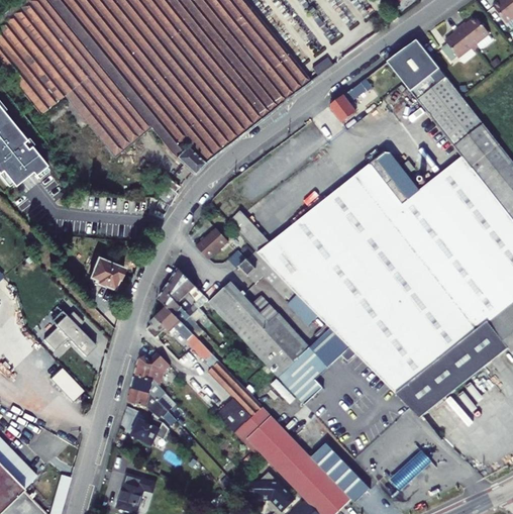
[(306,78),(244,0),(6,0),(0,5),(0,12),(1,13),(0,14),(0,57),(37,107),(62,89),(109,151),(147,123),(167,150),(190,171),(200,159),(226,136),(266,106),(306,78)]
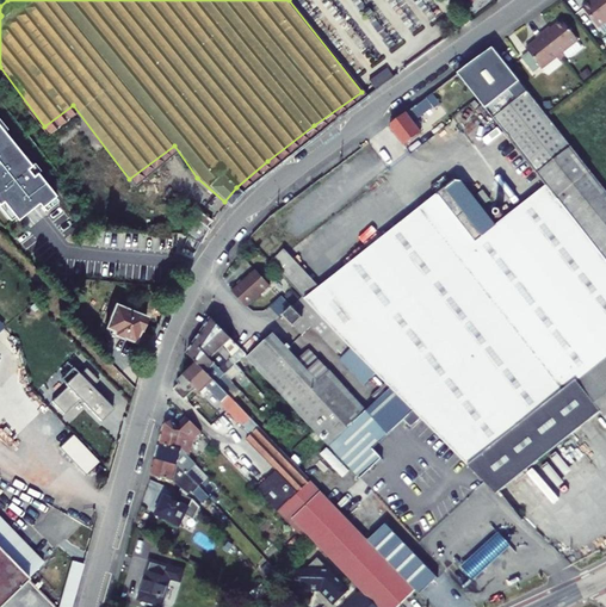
[(576,10),(592,30),(605,19),(605,12),(595,0),(585,0),(586,2),(576,10)]
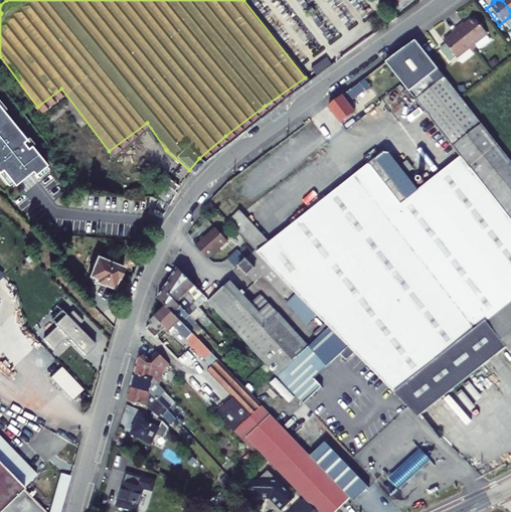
[(502,0),(510,10),(510,0),(502,0)]
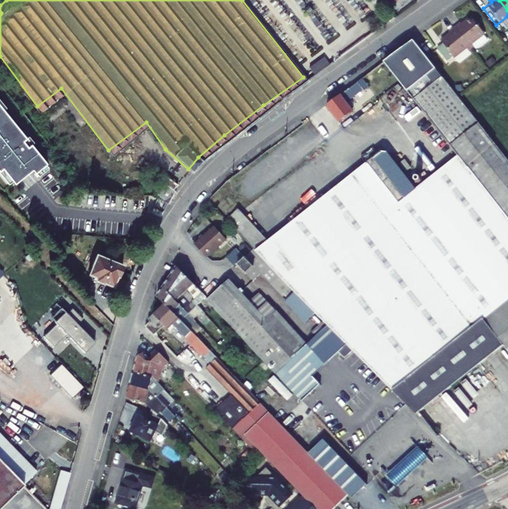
[(450,30),(468,53),(470,51),(467,47),(480,37),(466,20),(457,28),(455,26),(450,30)]
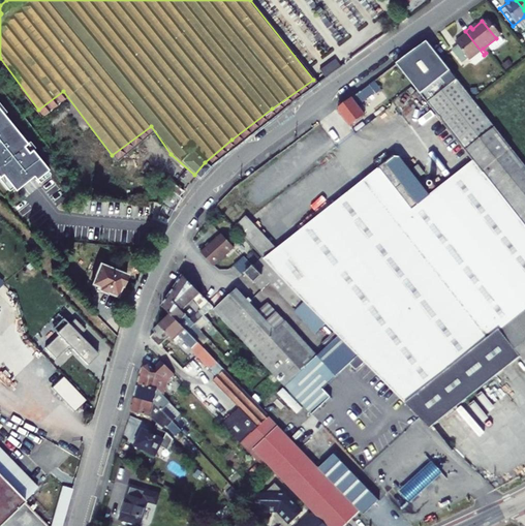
[(484,55),(465,31),(459,36),(461,38),(452,44),(454,48),(448,53),(457,65),(463,60),(465,62),(477,53),(481,57),(484,55)]
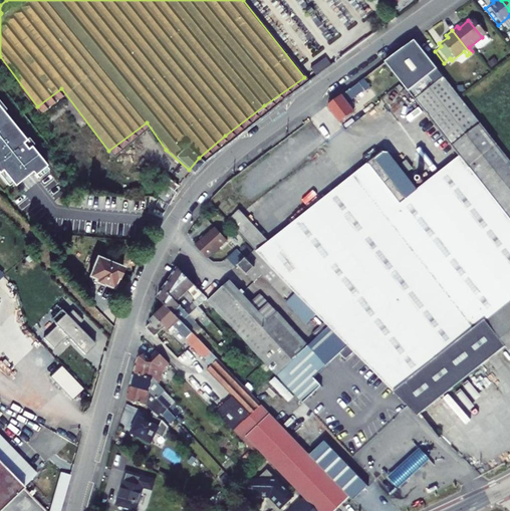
[(509,160),(416,40),(385,62),(397,77),(459,156),(509,219),(509,160)]
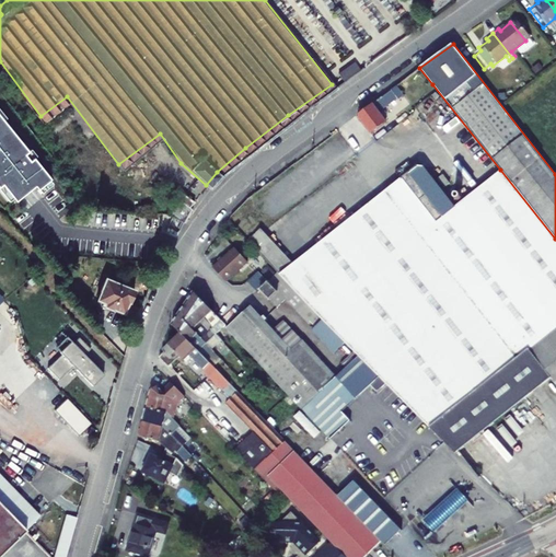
[(329,72),(336,81),(349,73),(343,64),(329,72)]
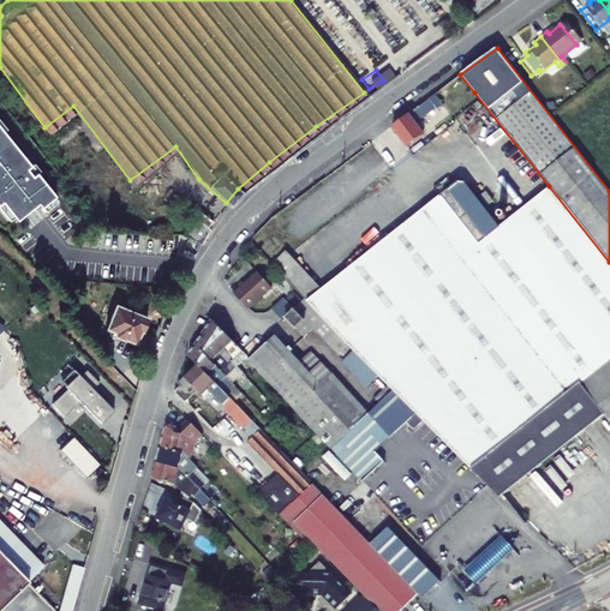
[(0,203),(30,234),(48,217),(64,233),(89,214),(0,103),(0,203)]
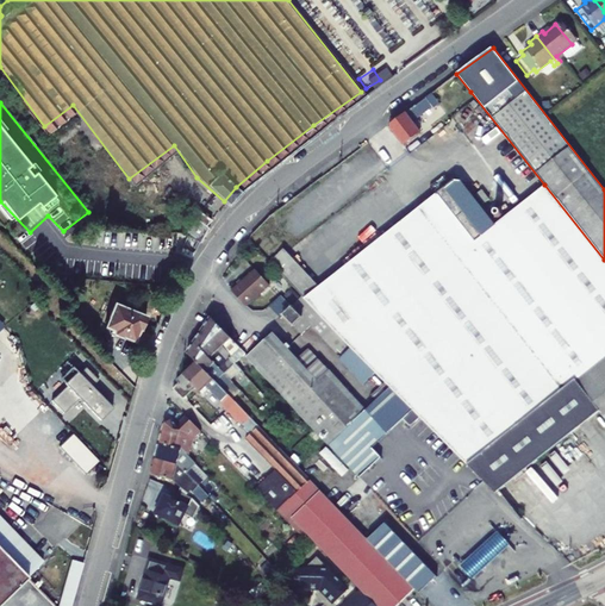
[(400,111),(385,122),(392,132),(400,142),(416,130),(407,120),(400,111)]
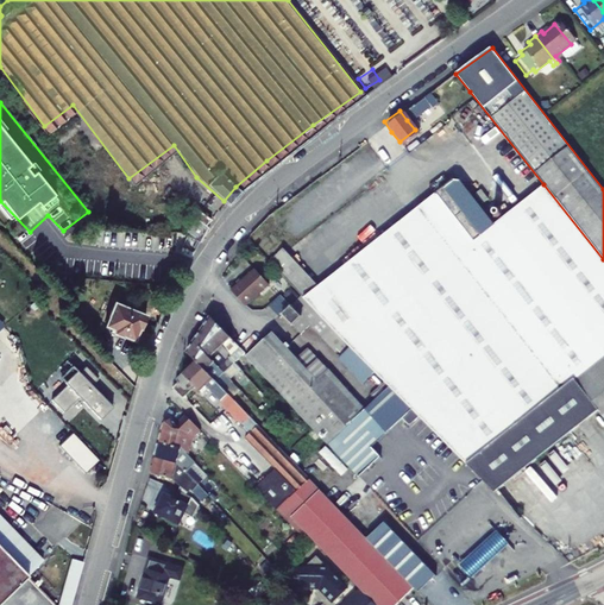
[(416,411),(464,460),(603,350),(603,259),(543,184),(494,224),(459,181),(451,181),(303,295),(387,380),(416,411)]
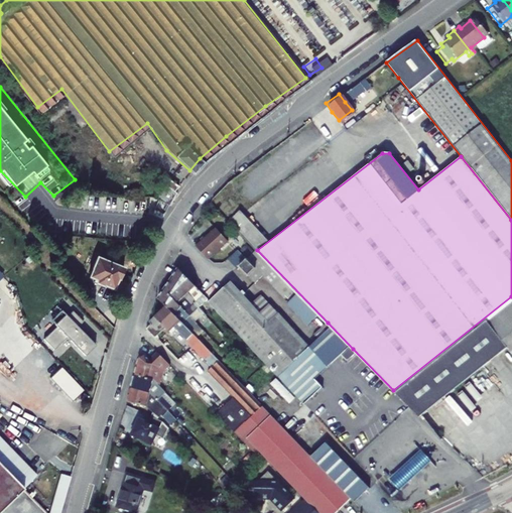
[(421,172),(414,177),(419,183),(425,178),(421,172)]
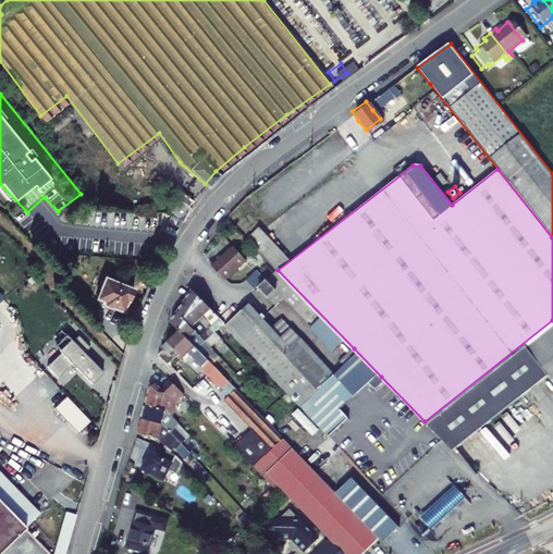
[(241,261),(226,246),(206,267),(220,281),(241,261)]
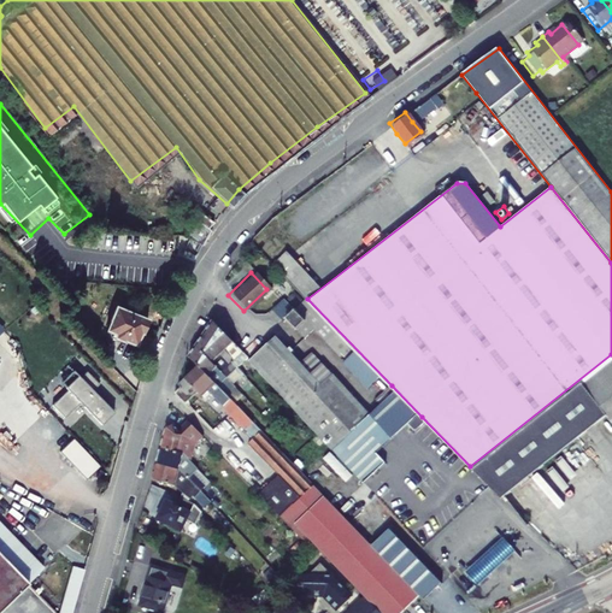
[(280,298),(269,310),(278,319),(282,316),(289,307),(280,298)]
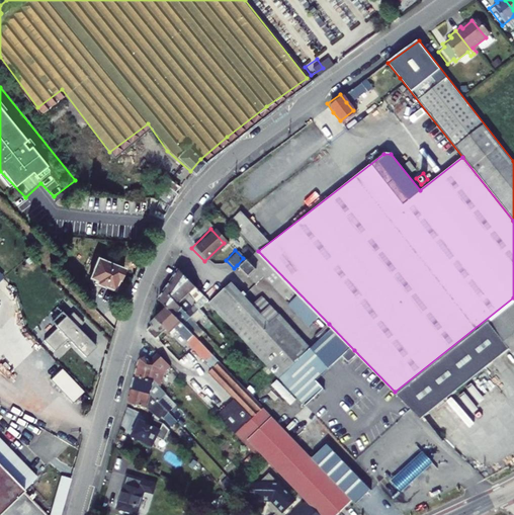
[(113,268),(86,257),(81,269),(82,270),(78,278),(102,289),(106,280),(108,281),(113,268)]
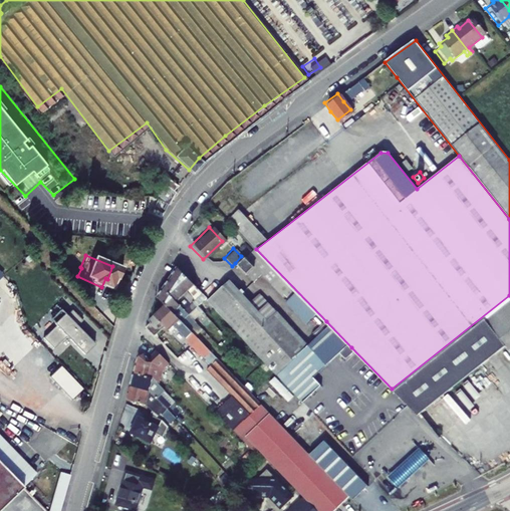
[(241,256),(235,263),(244,272),(251,265),(242,256),(241,256)]
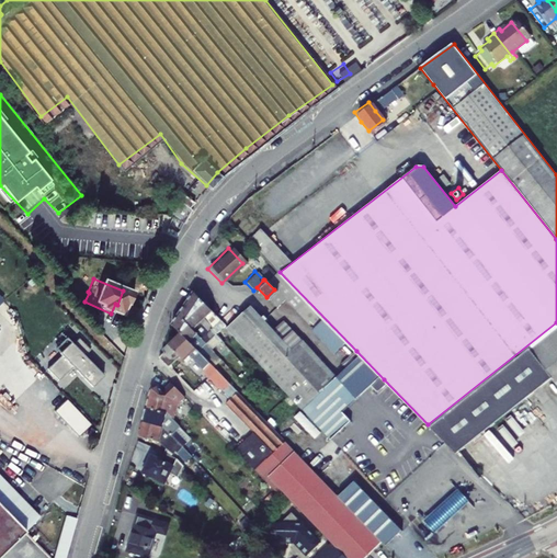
[(182,302),(208,328),(213,333),(224,323),(200,298),(191,289),(182,302)]
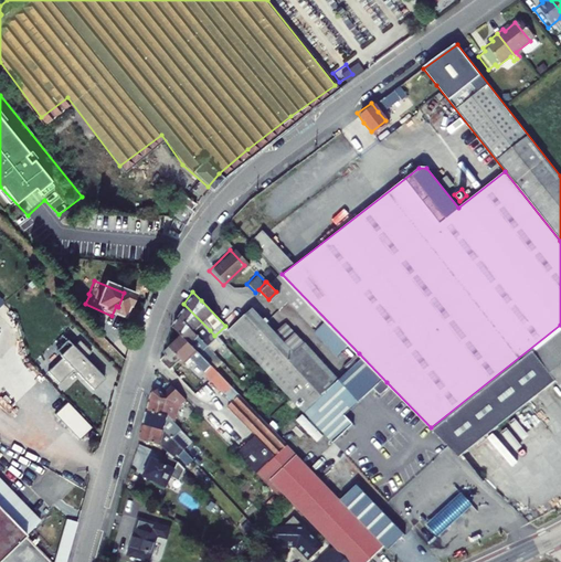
[(177,316),(200,340),(210,330),(183,304),(177,316)]
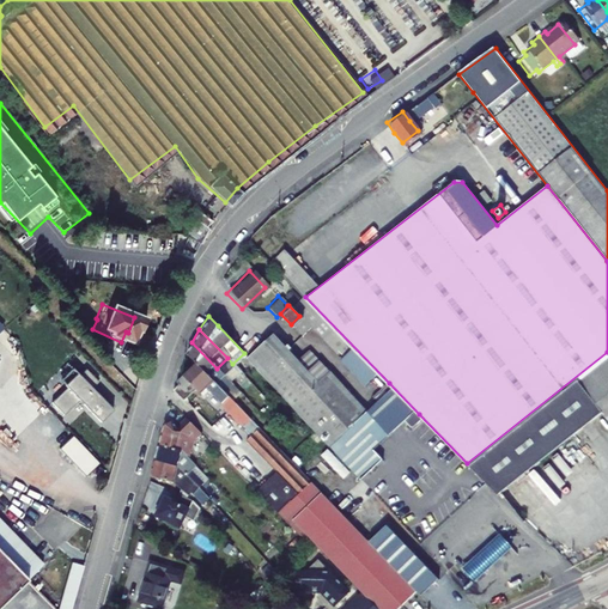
[(247,354),(255,364),(262,373),(326,443),(364,407),(305,347),(295,358),(269,333),(247,354)]
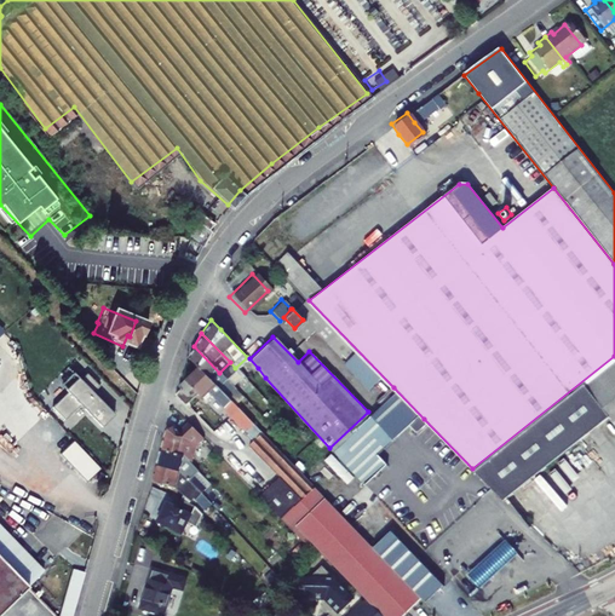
[(187,357),(196,366),(216,387),(224,378),(219,373),(194,346),(187,357)]
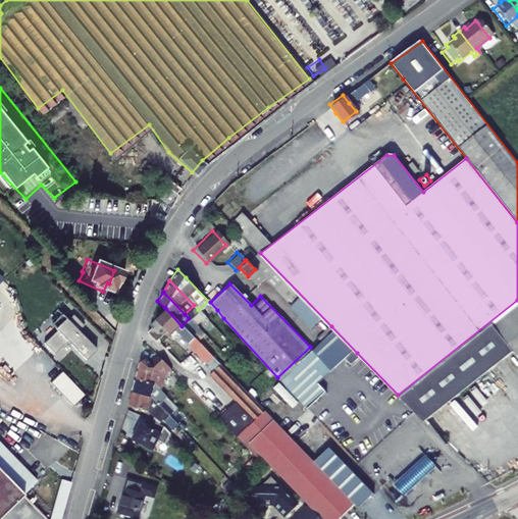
[(517,300),(398,395),(417,414),(421,412),(480,365),(496,354),(509,369),(517,361),(517,300)]
